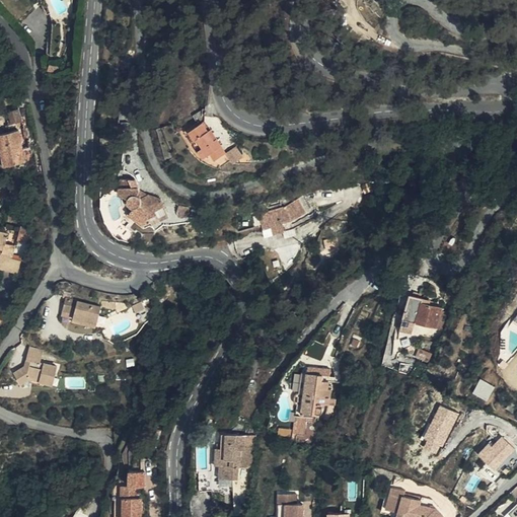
[(24,163),(17,126),(21,124),(19,113),(9,115),(10,123),(8,124),(10,135),(0,136),(0,152),(3,167),(24,163)]
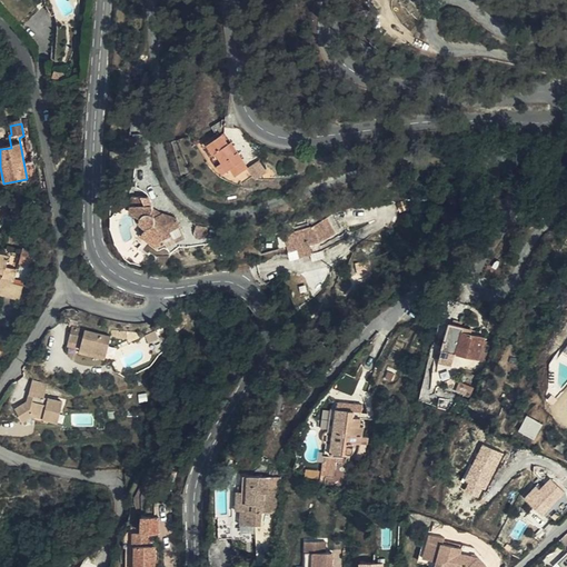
[(212,163),(214,162),(219,158),(215,152),(212,153),(206,145),(219,136),(217,132),(199,145),(212,163)]
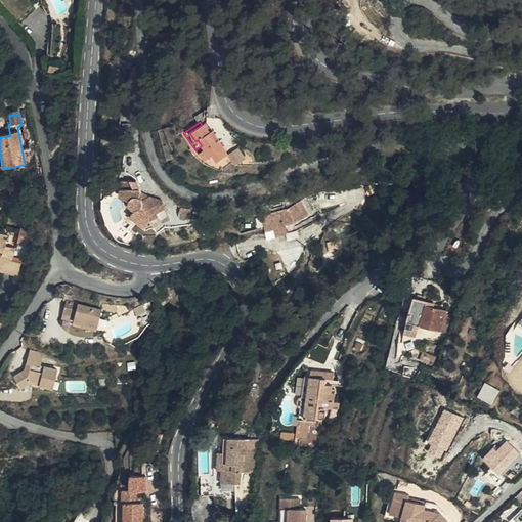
[(215,159),(226,151),(215,137),(212,139),(207,133),(202,125),(189,133),(196,141),(198,140),(202,145),(197,149),(202,158),(210,151),(215,159)]
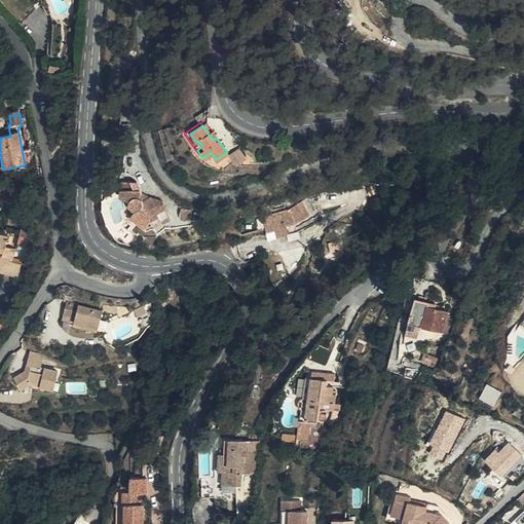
[(236,146),(227,152),(234,164),(245,157),(236,146)]
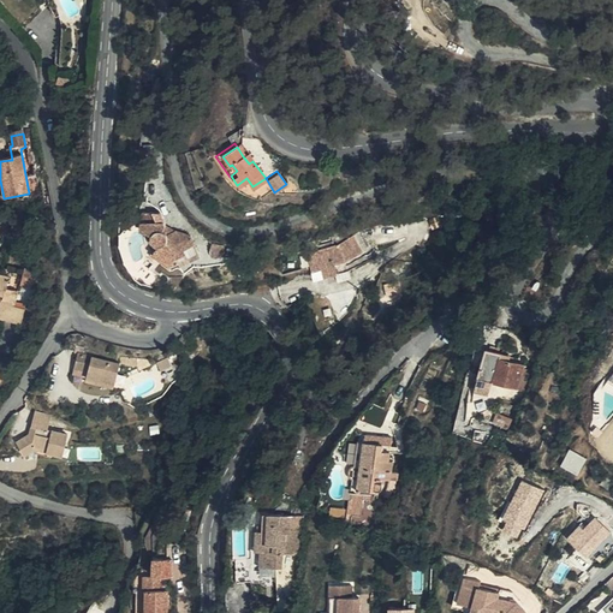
[(173,272),(180,265),(177,261),(184,254),(182,251),(190,243),(183,234),(168,228),(162,230),(158,225),(162,221),(161,220),(160,214),(153,213),(150,207),(142,210),(142,232),(153,233),(152,239),(153,244),(156,248),(160,249),(156,259),(173,272)]
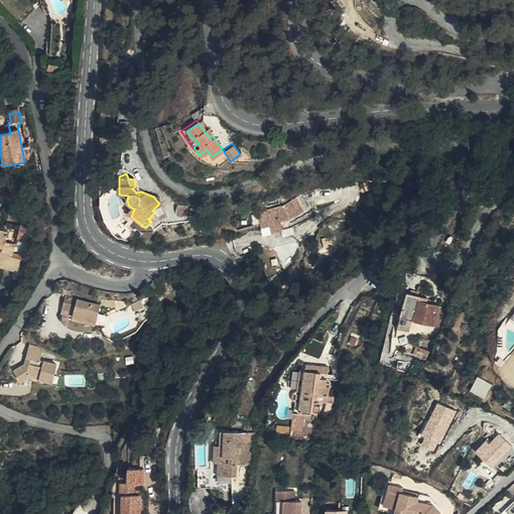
[(265,236),(293,228),(291,219),(304,210),(295,197),(283,205),(258,213),(265,236)]
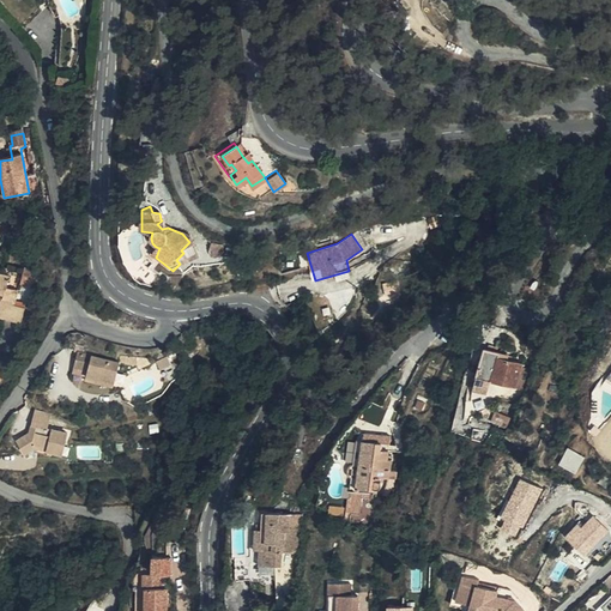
[(176,260),(180,264),(182,266),(198,252),(189,242),(181,250),(183,253),(176,260)]
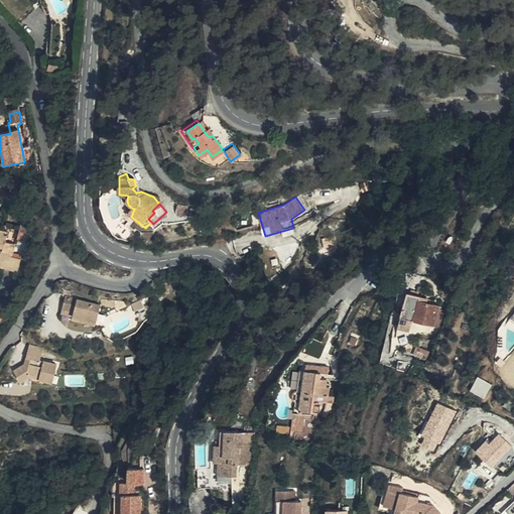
[(188,209),(183,205),(176,209),(177,213),(179,214),(182,216),(188,209)]
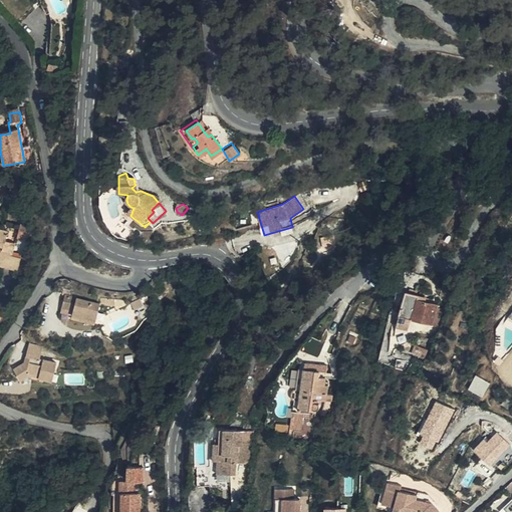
[(27,241),(28,235),(30,228),(18,225),(16,232),(15,238),(27,241)]
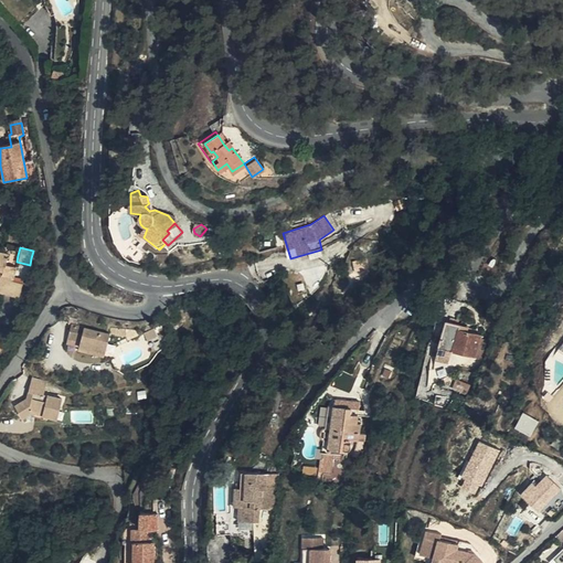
[(0,294),(2,295),(6,280),(10,282),(12,268),(2,266),(4,255),(0,254),(0,294)]
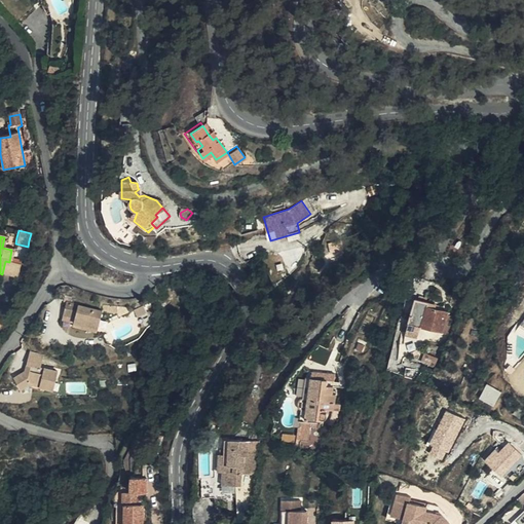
[(20,264),(9,262),(5,261),(2,274),(15,278),(20,264)]
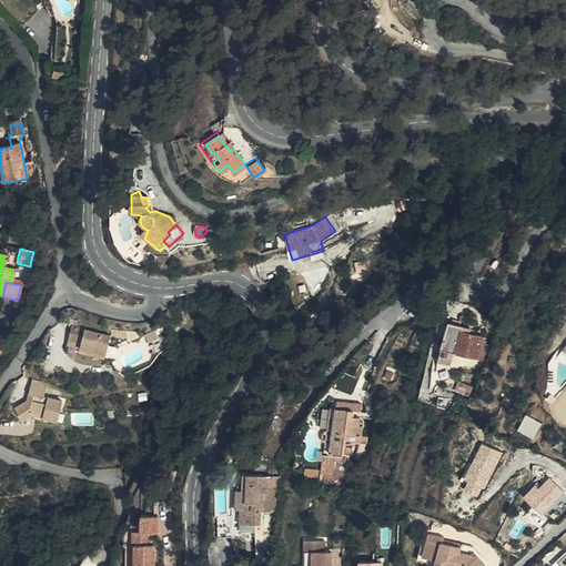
[(404,324),(410,330),(415,322),(410,317),(404,324)]
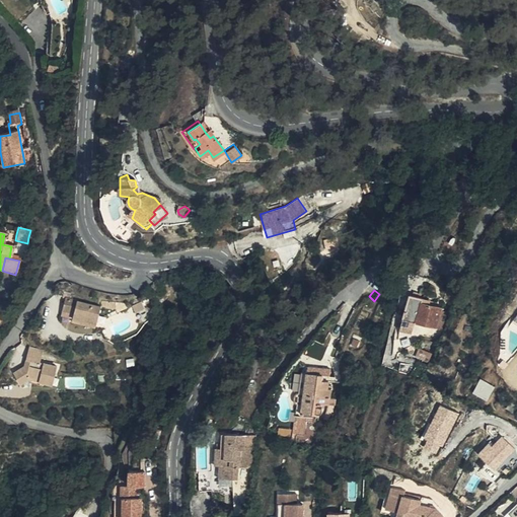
[(96,324),(100,307),(69,299),(71,293),(64,291),(62,297),(65,298),(61,311),(73,314),(72,318),(96,324)]
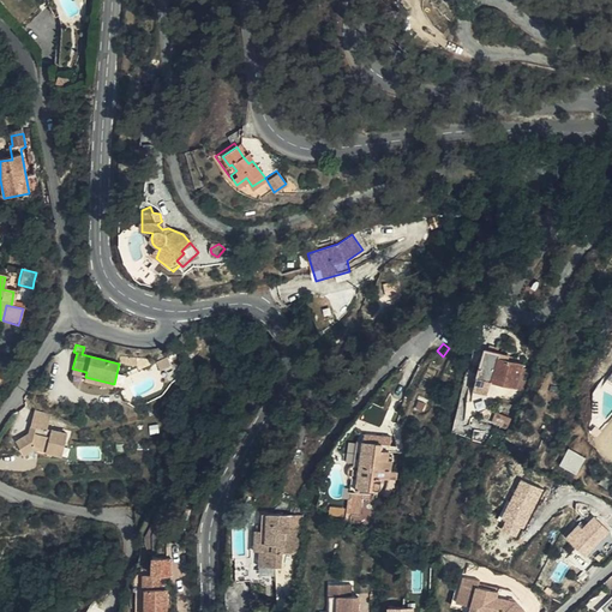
[(166,358),(156,363),(160,371),(171,365),(166,358)]
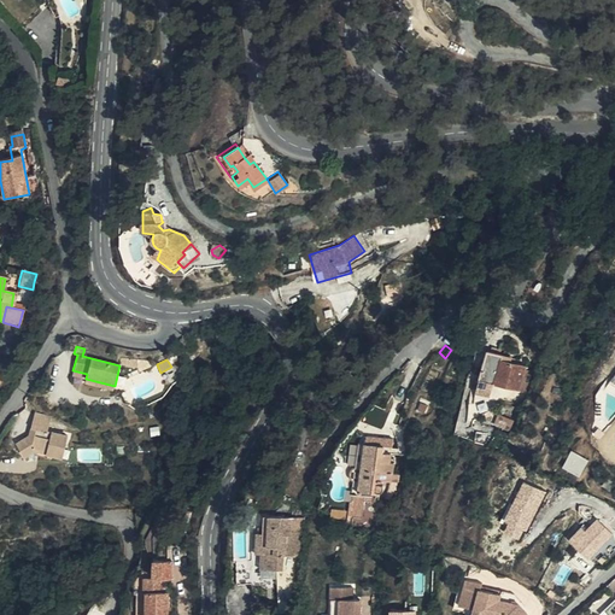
[(478,367),(466,396),(470,397),(481,369),(478,367)]
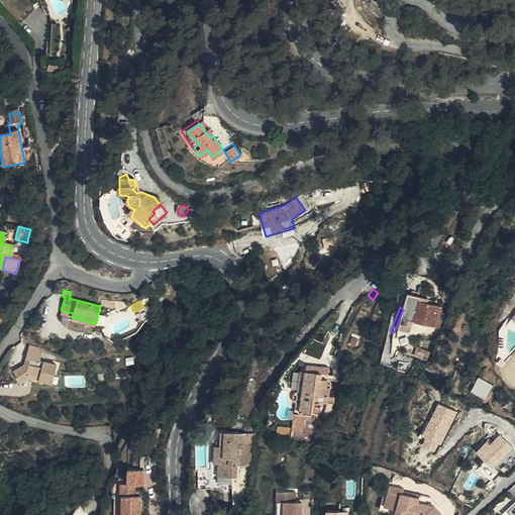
[(394,332),(390,331),(386,340),(398,346),(402,336),(428,347),(435,330),(429,327),(430,323),(418,318),(412,316),(413,313),(409,311),(403,309),(394,332)]
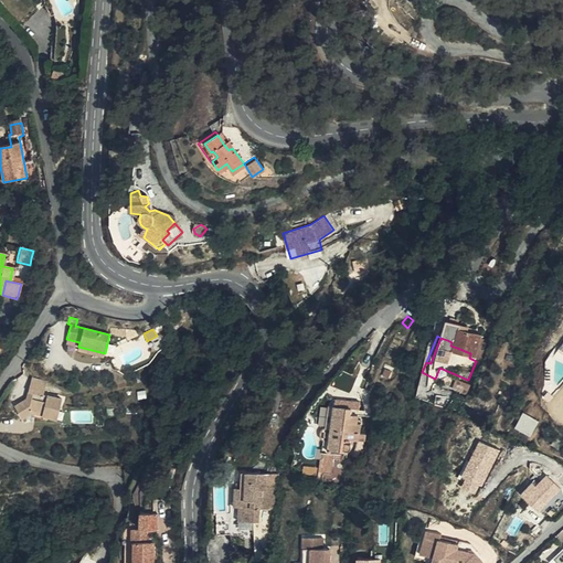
[(104,357),(105,353),(78,347),(77,351),(104,357)]
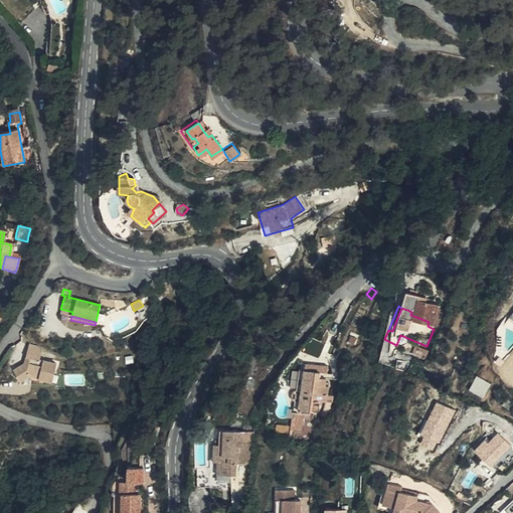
[(355,322),(362,326),(365,321),(358,317),(355,322)]
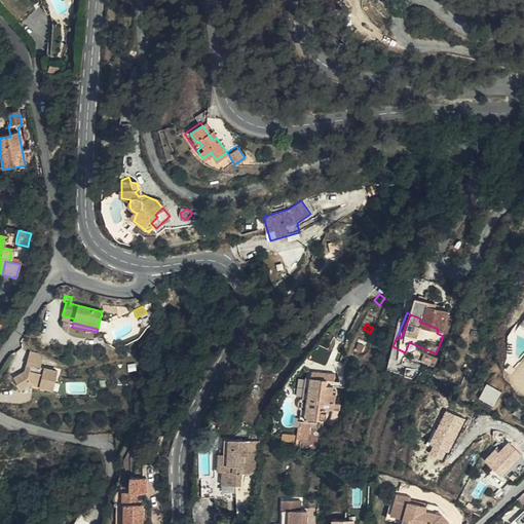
[(44,383),(54,386),(59,374),(45,370),(41,382),(44,383)]
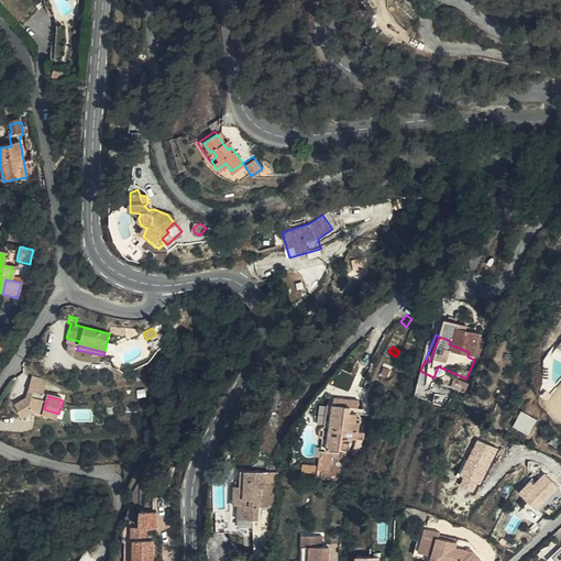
[(436,405),(448,411),(453,403),(440,396),(436,405)]
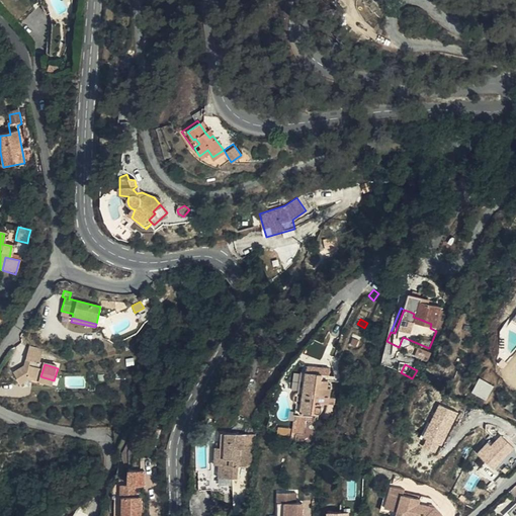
[(306,392),(303,393),(301,393),(297,395),(296,398),(297,401),(301,405),(299,412),(319,415),(319,413),(323,413),(325,412),(325,409),(324,407),(320,405),(320,403),(331,404),(333,389),(330,389),(331,380),(324,379),(324,373),(309,371),(306,392)]
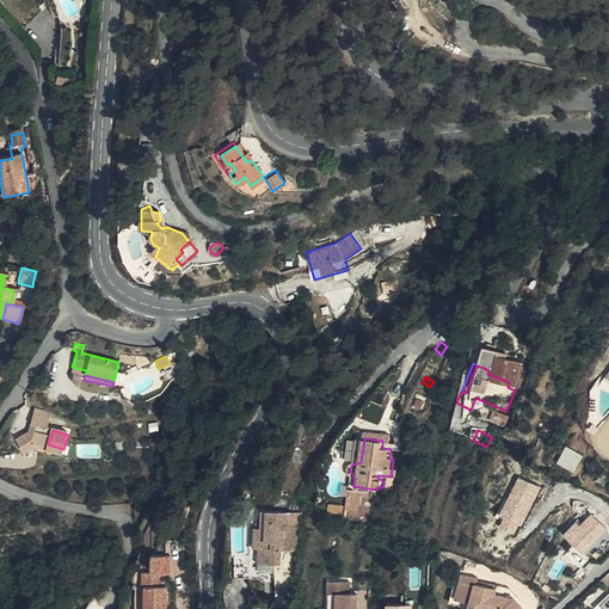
[(49,454),(44,453),(32,460),(40,474),(54,467),(63,471),(62,474),(78,479),(85,456),(63,449),(51,446),(49,454)]
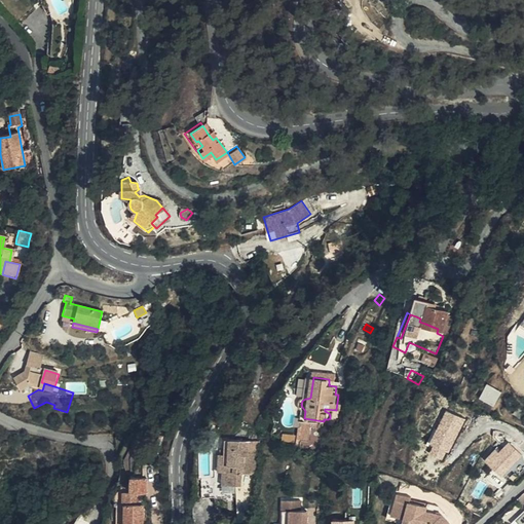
[(487,383),(479,398),(493,406),(501,391),(487,383)]
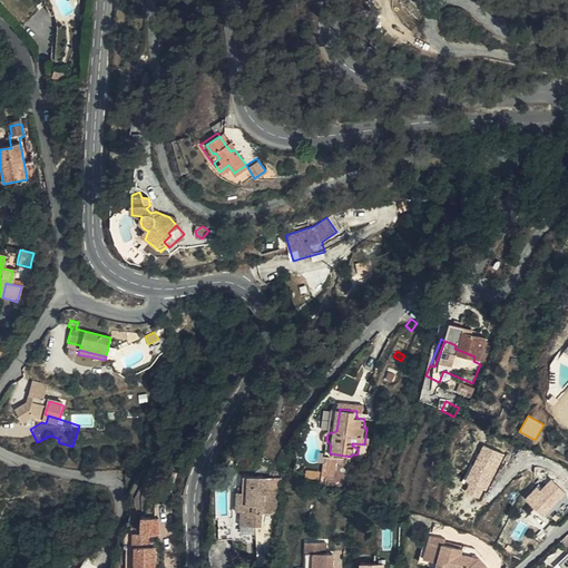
[(333,478),(335,476),(336,464),(327,463),(326,479),(333,478)]
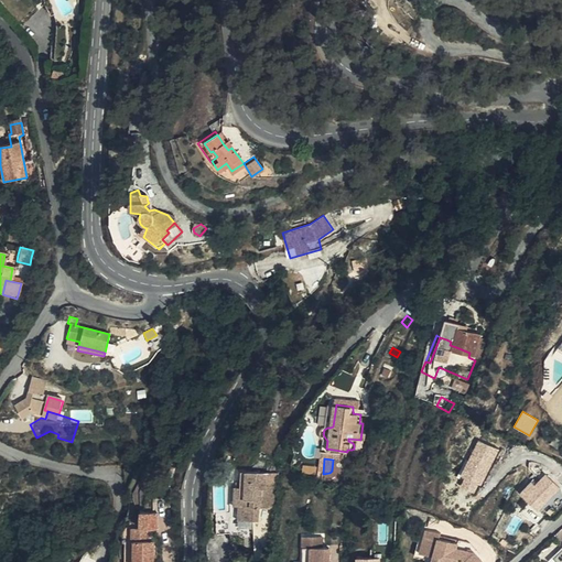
[(560,496),(561,493),(561,486),(555,479),(550,485),(560,496)]
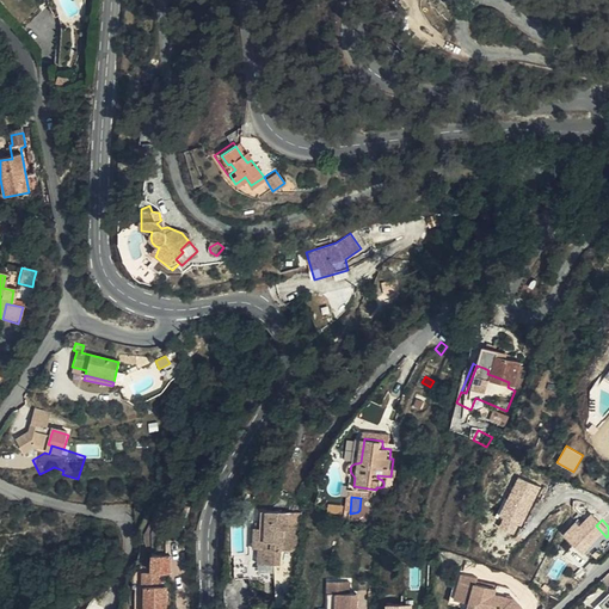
[(576,563),(601,540),(588,526),(577,535),(572,529),(558,542),(576,563)]
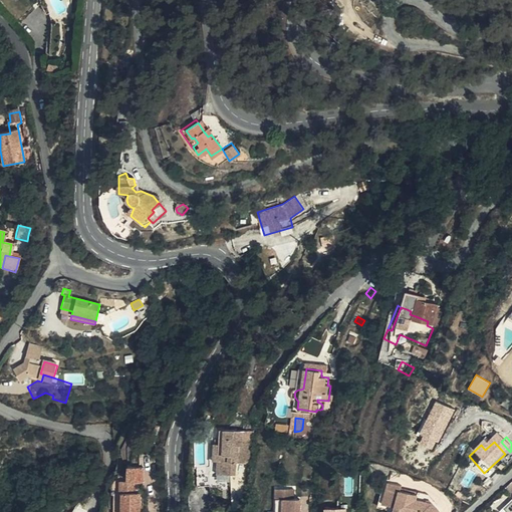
[(210,490),(220,490),(229,479),(231,477),(231,462),(235,462),(236,446),(212,445),(211,460),(207,460),(207,470),(211,471),(211,477),(210,490)]
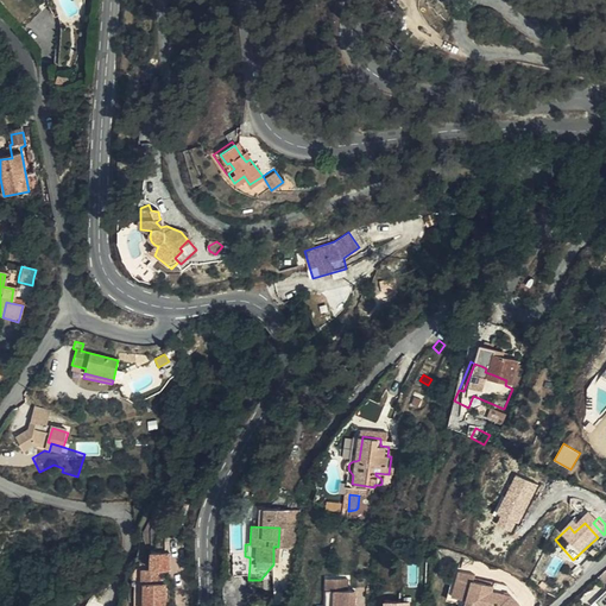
[(166,605),(169,582),(163,582),(164,569),(169,569),(169,553),(151,551),(150,567),(144,567),(143,581),(146,581),(152,581),(150,605),(166,605)]
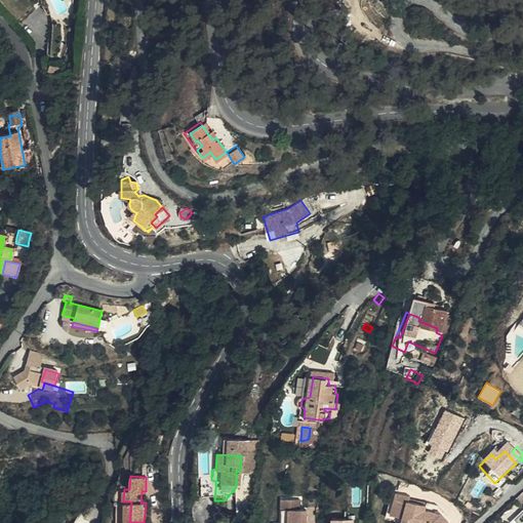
[(234,489),(225,500),(233,501),(234,489)]
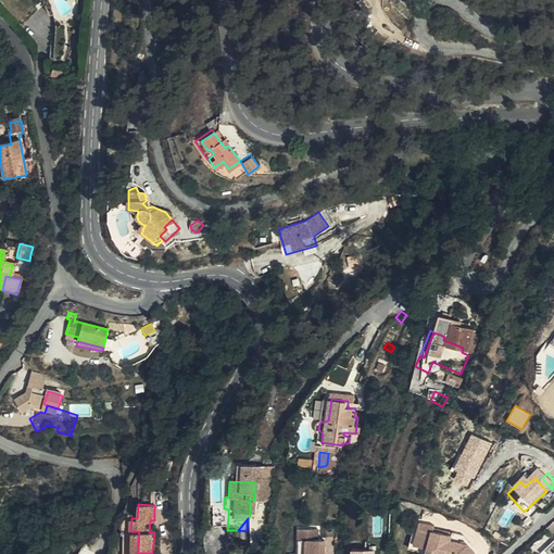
[(473,553),(465,545),(449,539),(450,533),(432,529),(432,526),(419,523),(413,546),(427,550),(426,552),(430,553),(473,553)]
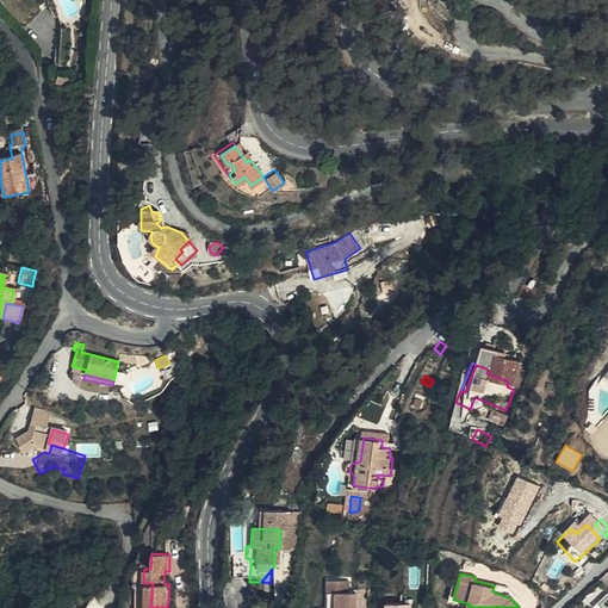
[(354,607),(355,594),(348,593),(348,581),(327,581),(326,607),(354,607)]
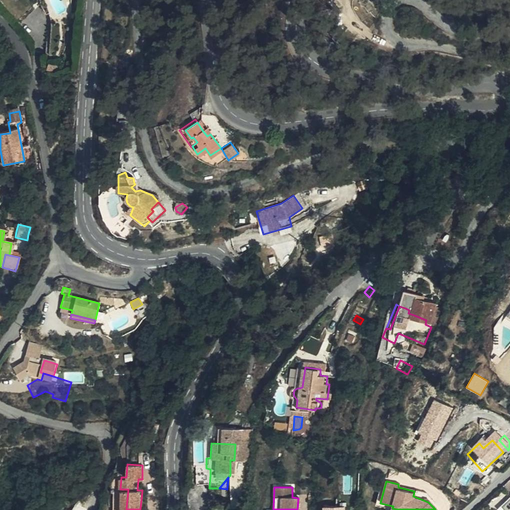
[(496,509),(503,502),(498,497),(491,503),(496,509)]
